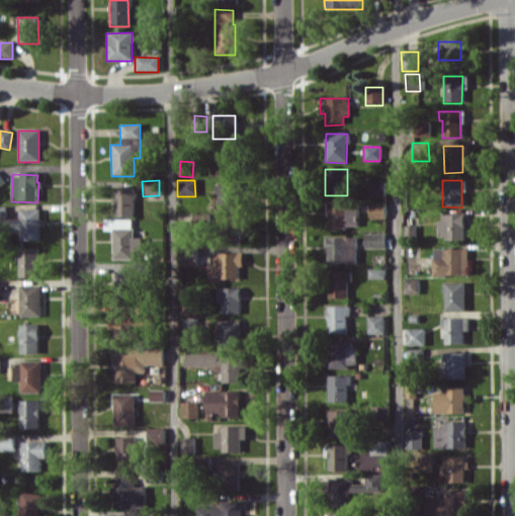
[(383,183),(367,183),(368,197),(384,196),(383,183)]
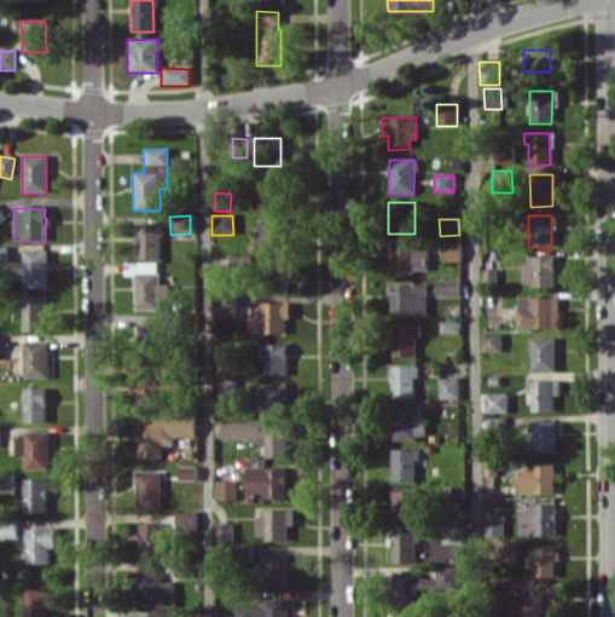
[(158,260),(157,226),(134,226),(135,260),(158,260)]
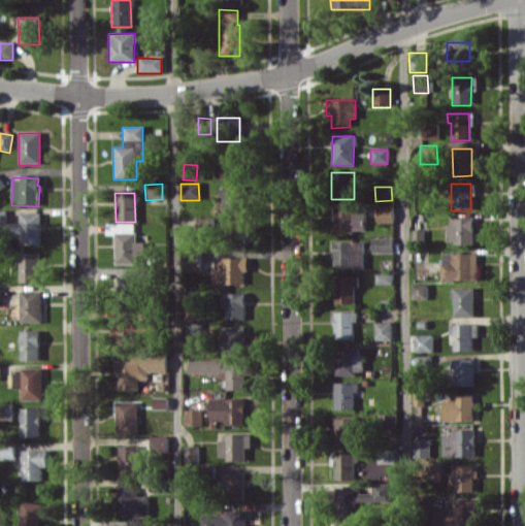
[(332,233),(363,233),(363,208),(332,208),(332,233)]
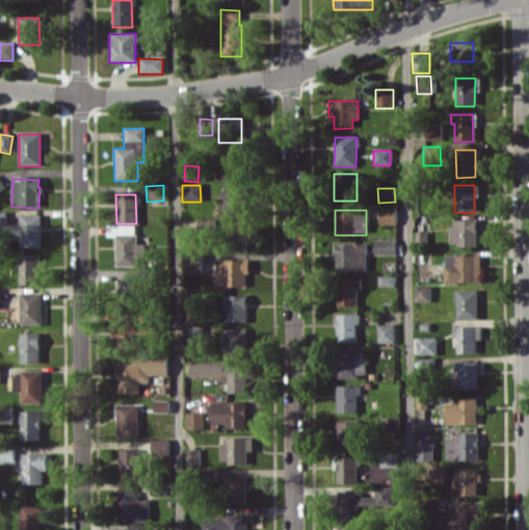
[(395,210),(378,210),(378,226),(395,226),(395,210)]
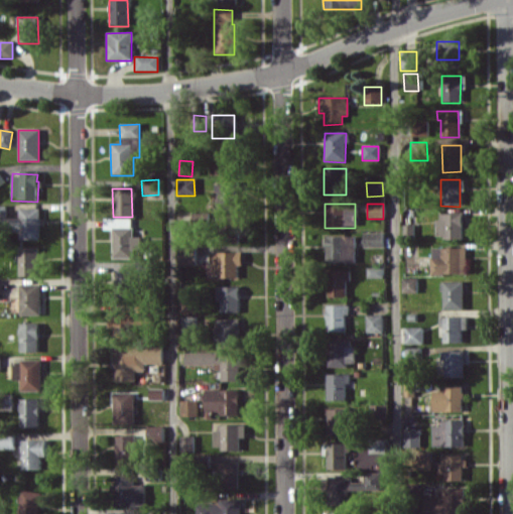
[(38,210),(18,210),(18,241),(38,241),(38,210)]
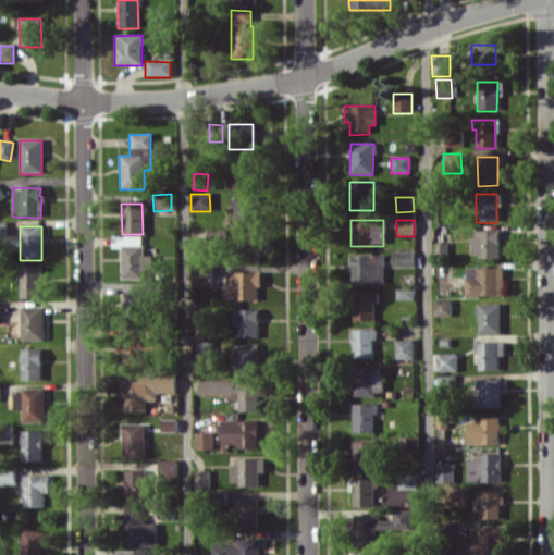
[(497,259),(499,232),(470,231),(470,258),(497,259)]
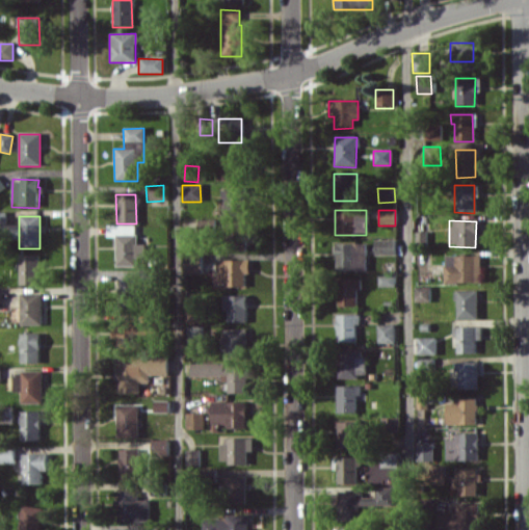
[(114,268),(135,267),(135,259),(143,259),(143,245),(134,245),(134,226),(105,227),(106,237),(114,237),(114,268)]
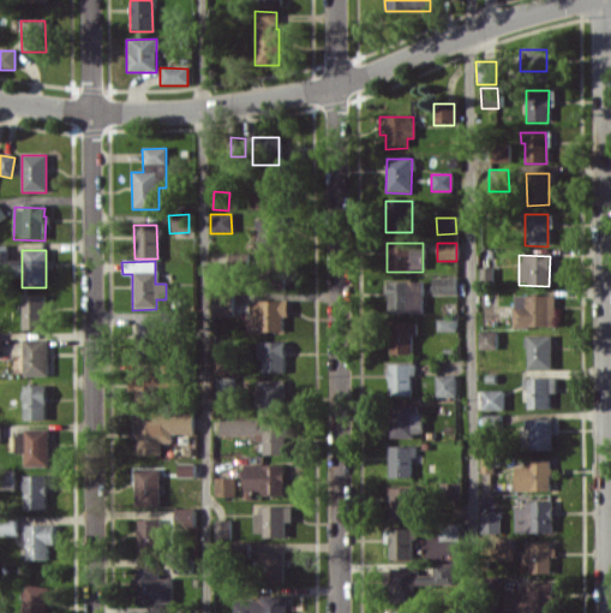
[(456,296),(456,278),(431,279),(431,297),(456,296)]
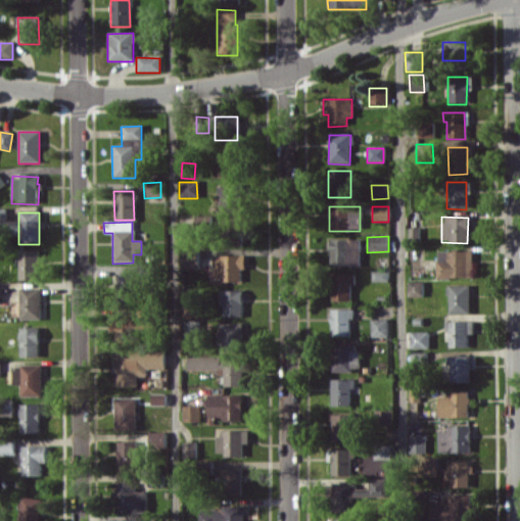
[(359,267),(359,240),(328,241),(328,268),(359,267)]
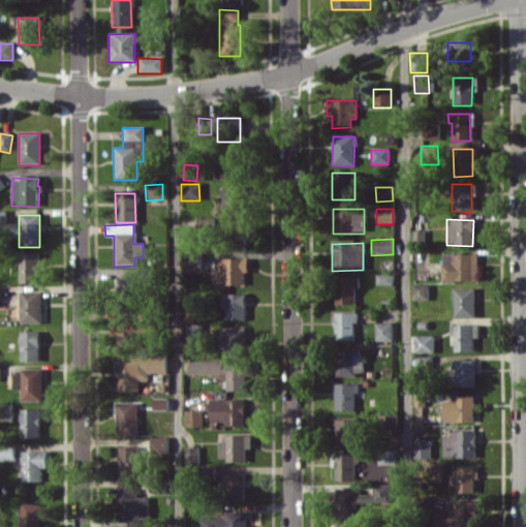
[(37,284),(37,254),(19,255),(19,284),(37,284)]
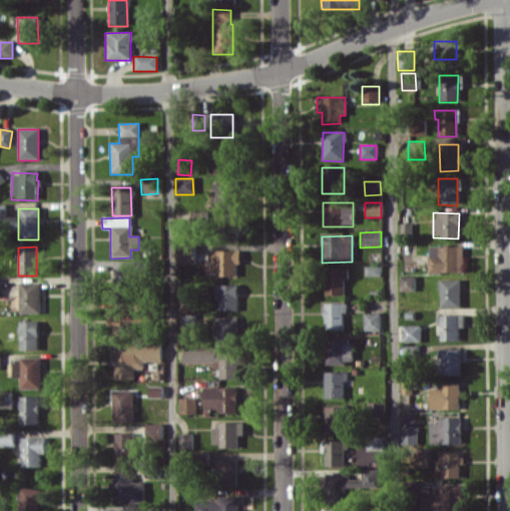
[(427,274),(462,274),(462,247),(427,247),(427,274)]
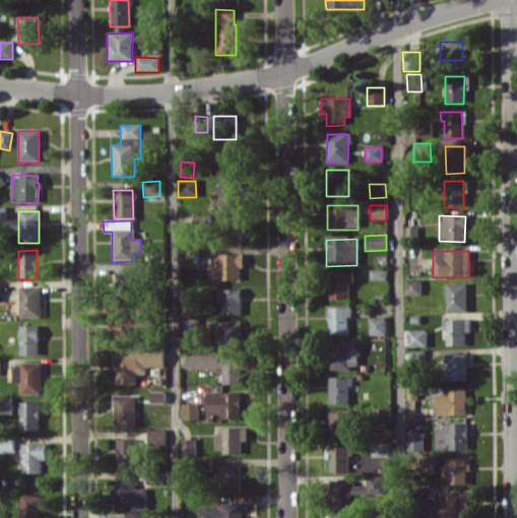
[(237,281),(237,269),(241,269),(241,255),(217,255),(218,281),(237,281)]
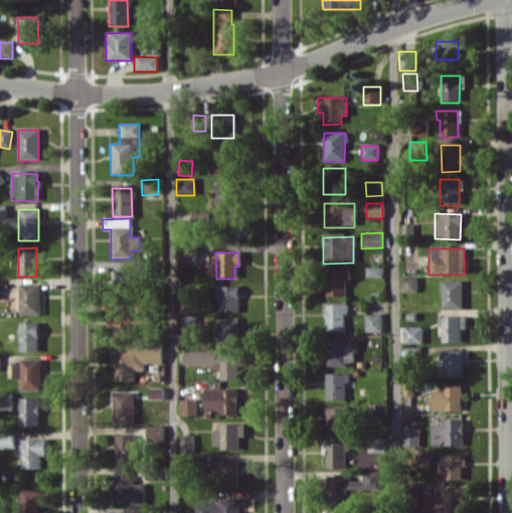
[(365,277),(380,278),(380,269),(365,268),(365,277)]
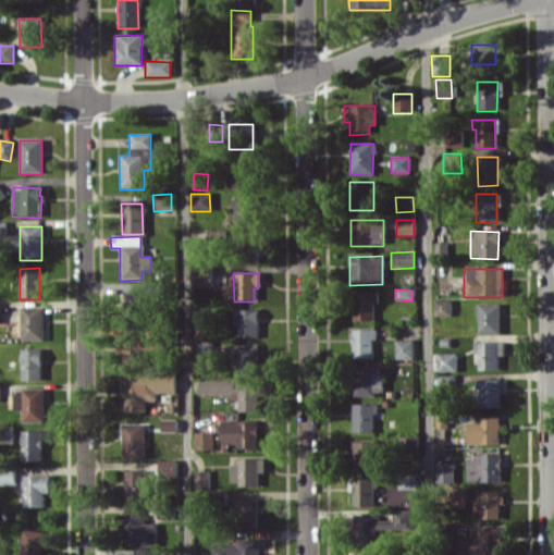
[(122,323),(144,324),(145,293),(123,292),(122,323)]
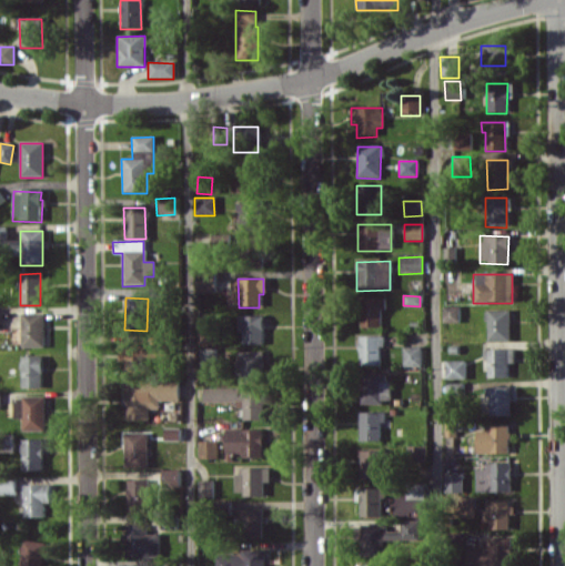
[(383,300),(357,300),(359,329),(379,329),(379,310),(383,310),(383,300)]
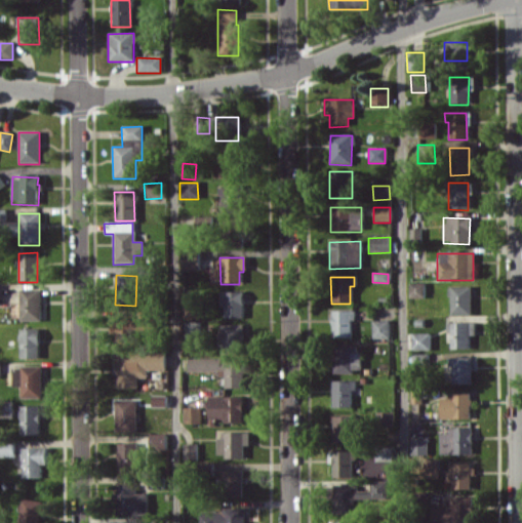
[(424,284),(409,284),(409,297),(423,298),(424,284)]
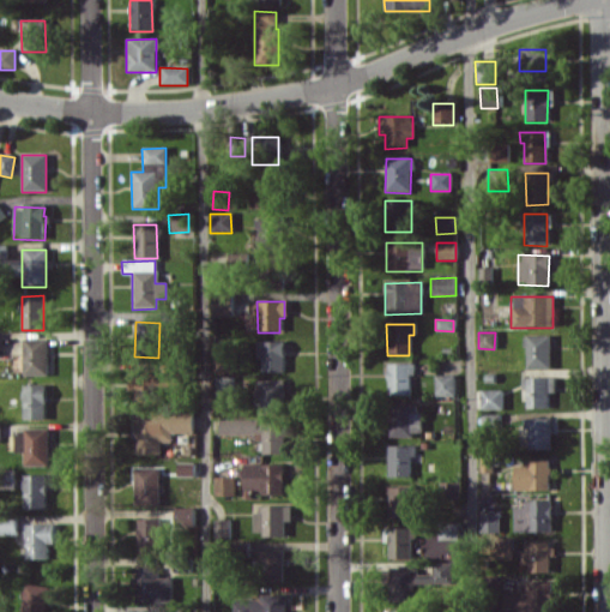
[(550,370),(550,337),(524,337),(525,370),(550,370)]
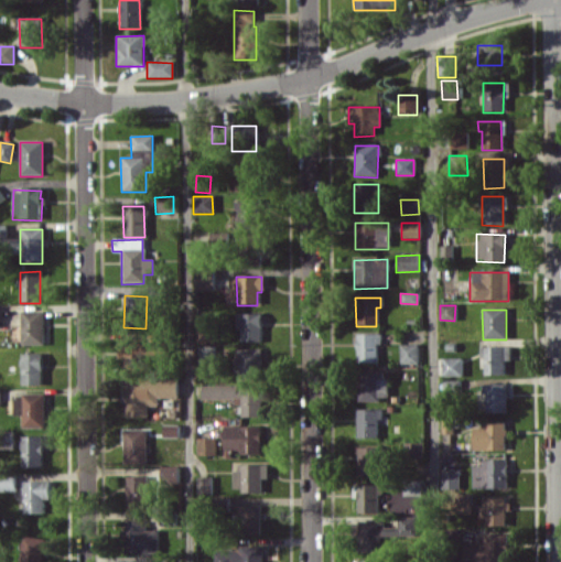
[(21,346),(43,346),(42,312),(20,312),(21,346)]
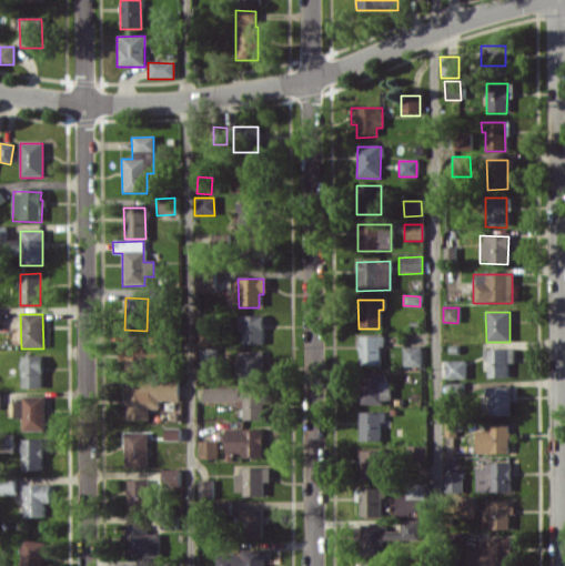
[(261,317),(235,316),(235,333),(240,333),(240,345),(260,346),(261,317)]
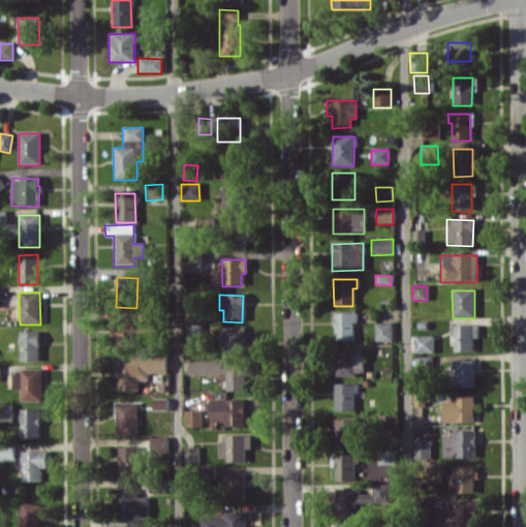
[(198,321),(198,304),(182,304),(183,322),(198,321)]
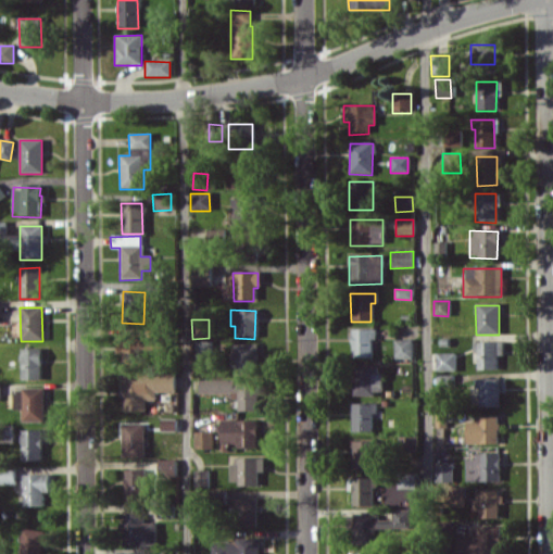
[(369,359),(369,339),(374,339),(374,330),(350,330),(349,359),(369,359)]
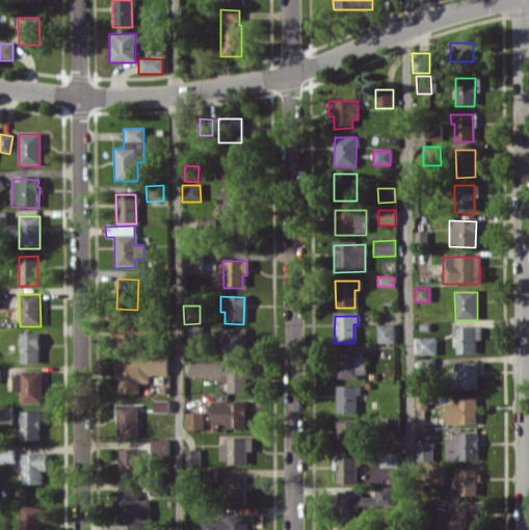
[(137,351),(136,321),(110,322),(111,351),(137,351)]
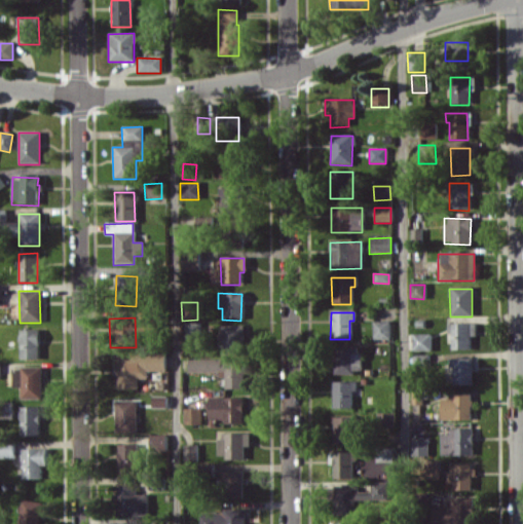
[(388,323),(372,322),(371,340),(388,340),(388,323)]
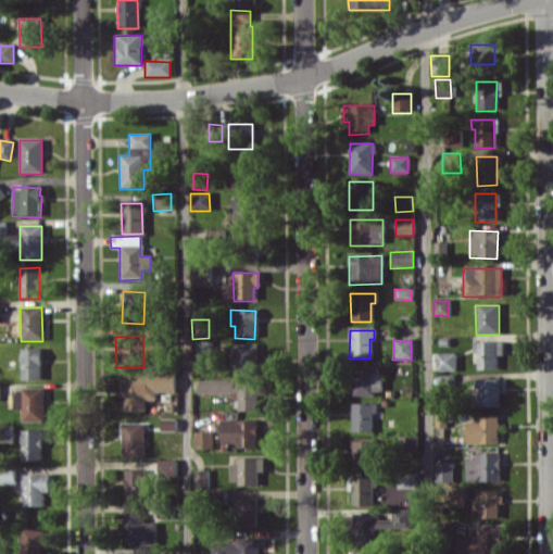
[(210,342),(193,341),(192,360),(209,361),(210,342)]
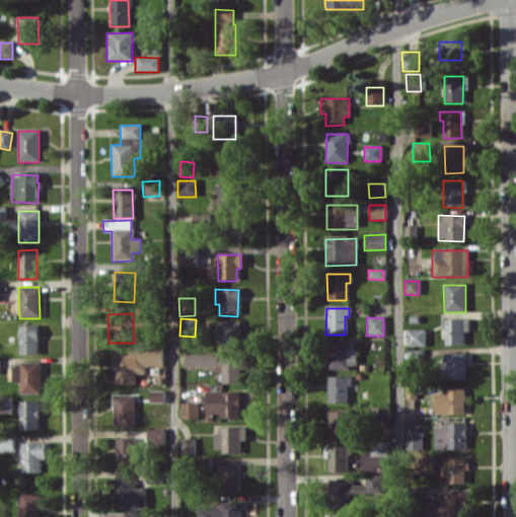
[(438,340),(445,340),(445,346),(462,347),(462,333),(467,333),(468,320),(439,319),(438,340)]
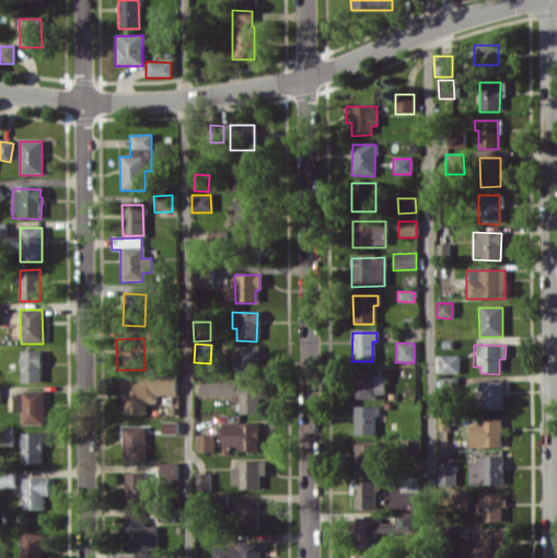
[(256,348),(232,348),(232,379),(257,379),(256,348)]
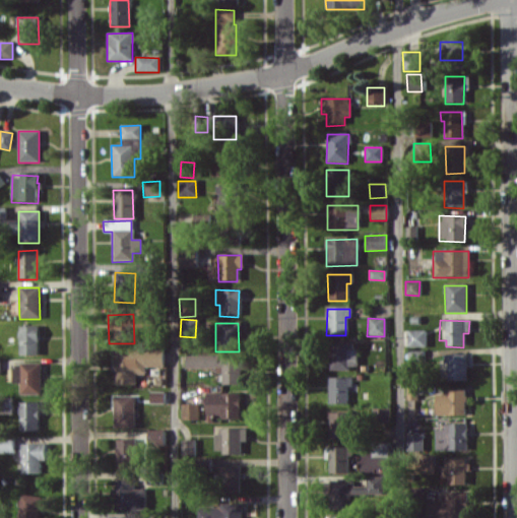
[(18,355),(38,355),(38,327),(18,327),(18,355)]
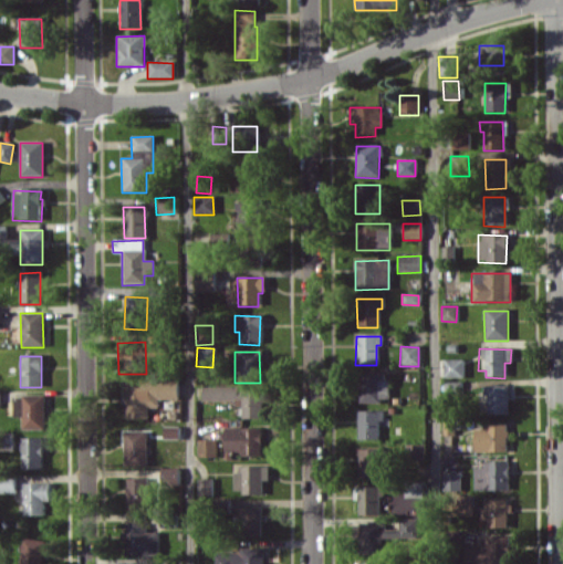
[(462,378),(462,361),(442,361),(442,379),(462,378)]
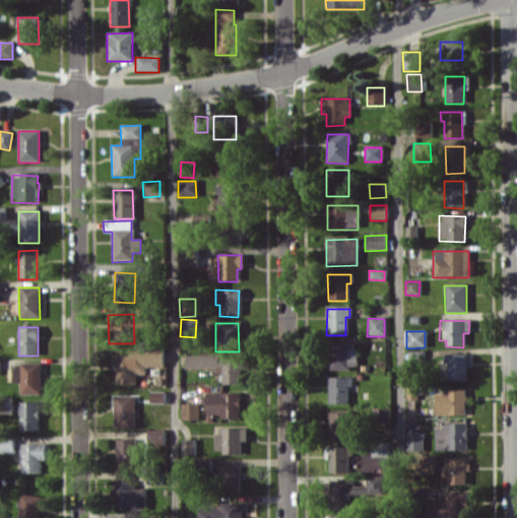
[(327,370),(354,370),(353,342),(327,342),(327,370)]
